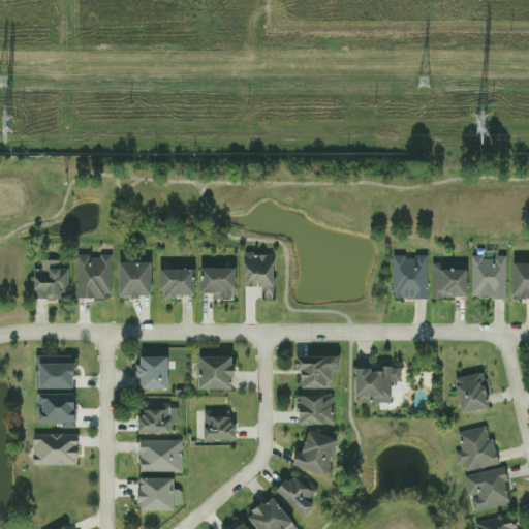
[(245,283),(261,283),(261,299),(275,299),(275,253),(245,253),(245,283)]
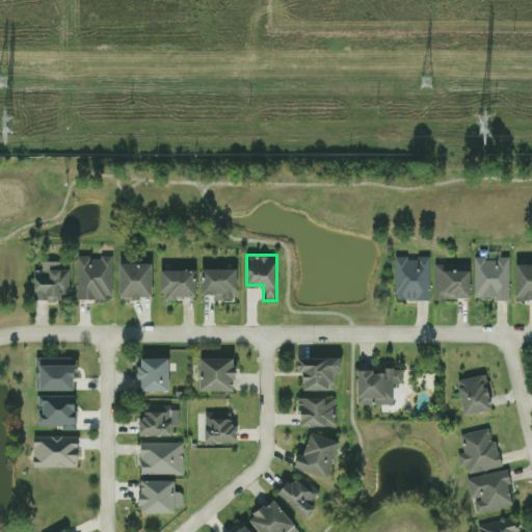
[(77,298),(111,299),(112,257),(77,257),(77,298)]
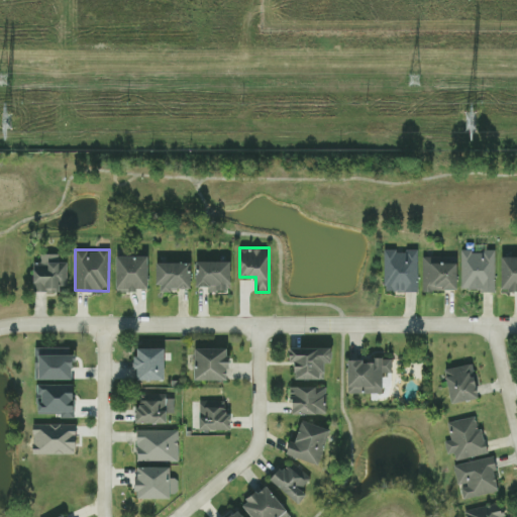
[(384,250),(384,291),(418,291),(418,249),(384,250)]
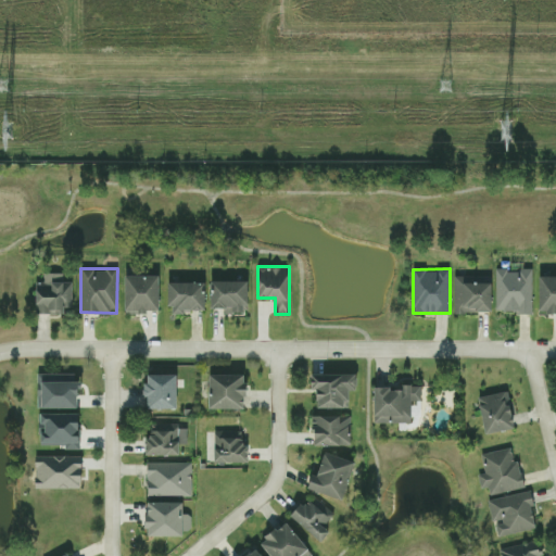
[(532,312),(532,269),(495,269),(496,312),(532,312)]
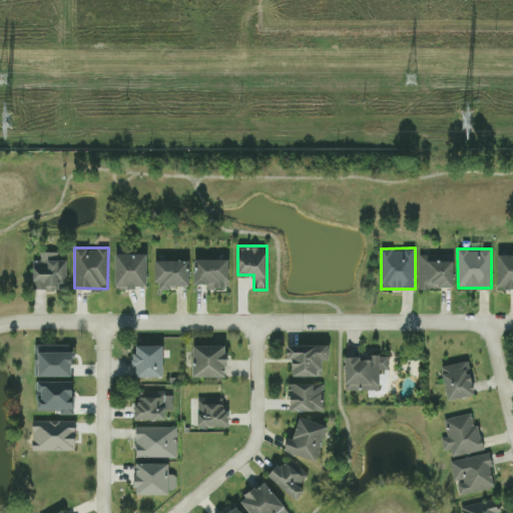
[(66,288),(66,261),(57,261),(57,251),(40,251),(40,261),(33,261),(33,288),(66,288)]
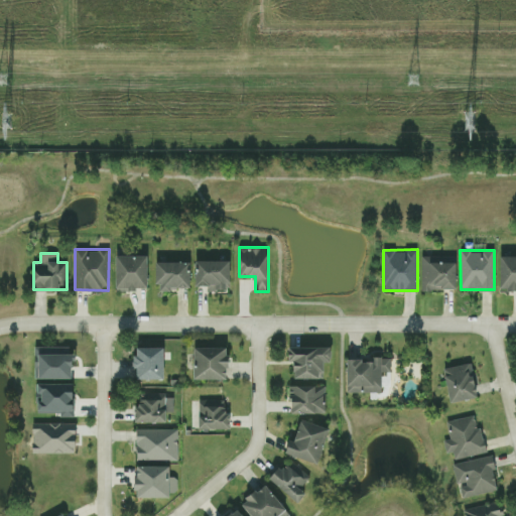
[(148,255),(116,256),(117,289),(148,289),(148,255)]
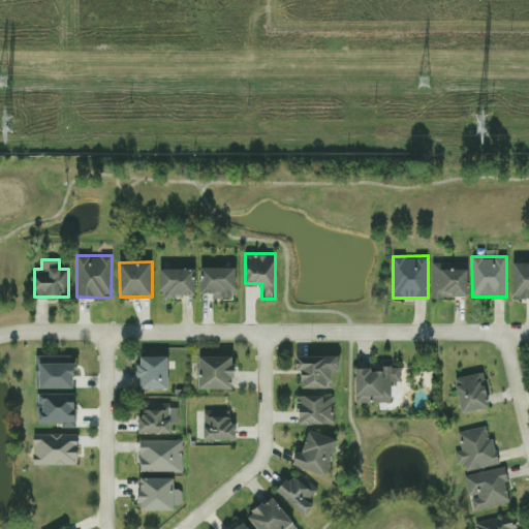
[(469,262),(432,262),(432,297),(468,298),(469,262)]
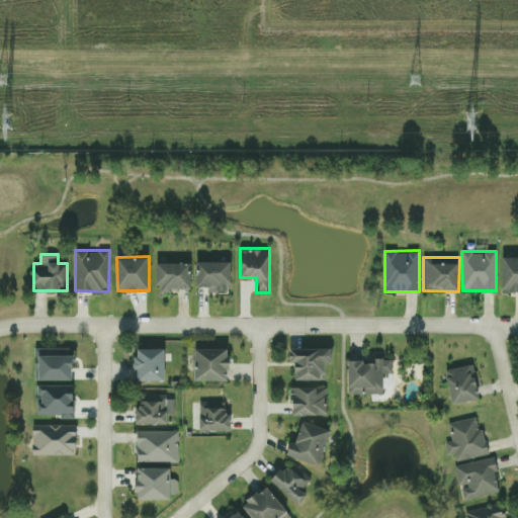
[(231,261),(197,262),(197,286),(209,286),(209,291),(231,291),(231,261)]
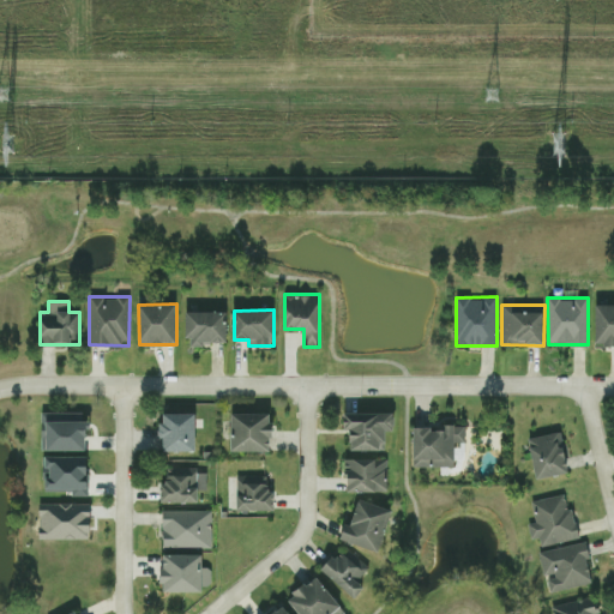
[(228,312),(187,311),(187,347),(203,347),(203,342),(227,342),(228,312)]
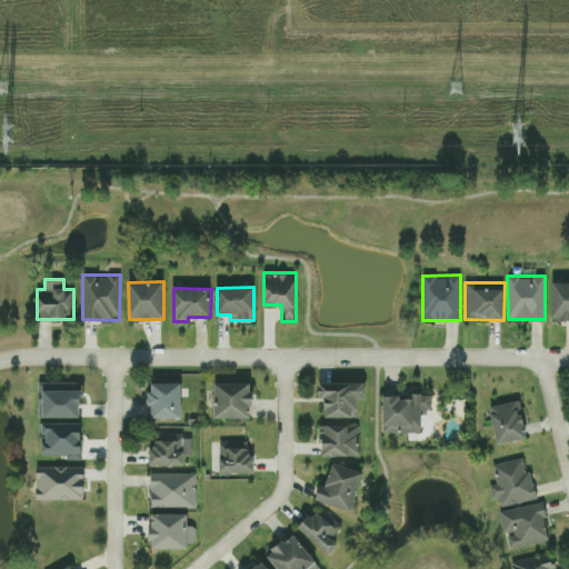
[(38,417),(82,417),(81,390),(77,390),(77,381),(38,382),(38,417)]
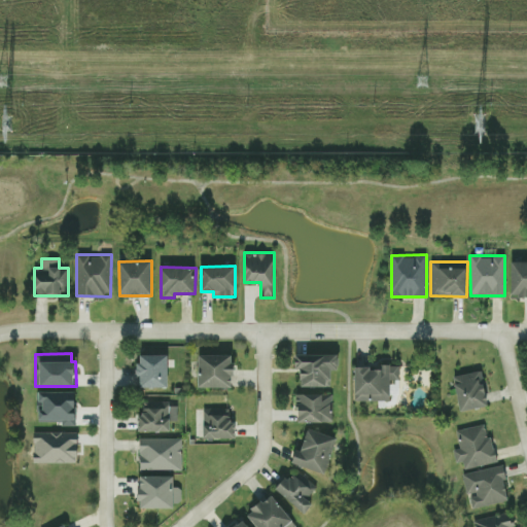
[(302,387),(330,386),(330,369),(340,369),(339,353),(295,354),(295,369),(302,369),(302,387)]
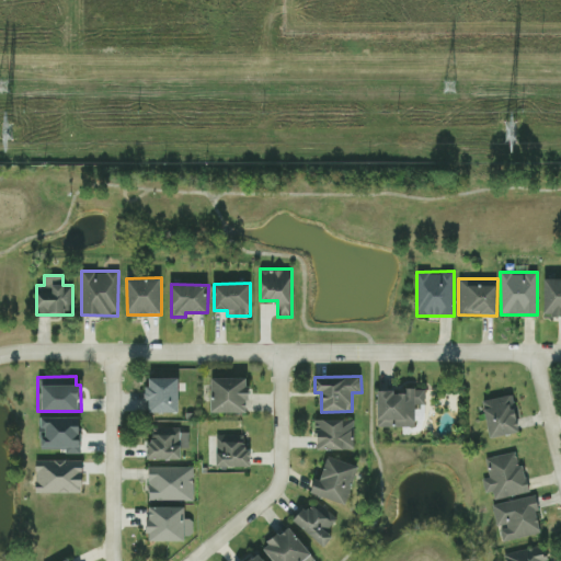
[(179,377),(148,377),(148,412),(179,412),(179,377)]
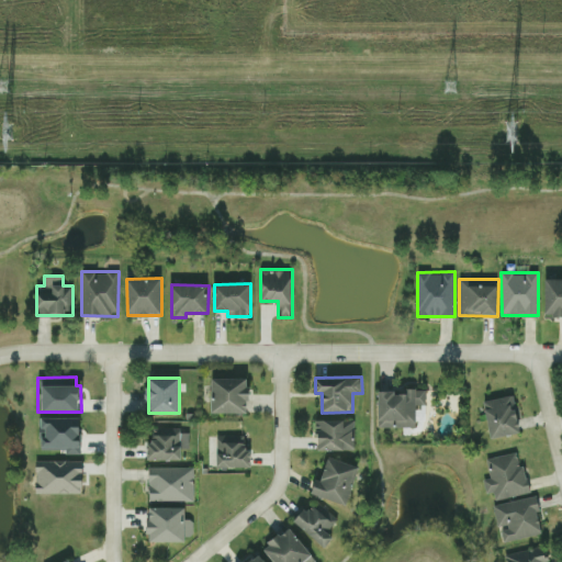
[(249,413),(249,378),(212,378),(212,413),(249,413)]
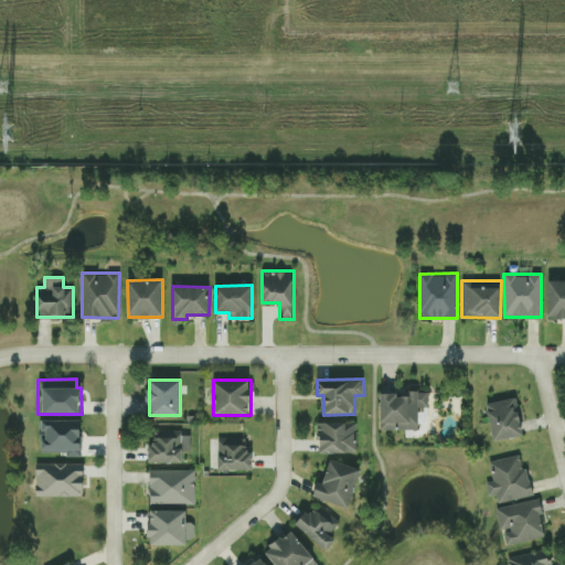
[(381,430),(418,429),(418,407),(428,407),(428,392),(381,393),(381,430)]
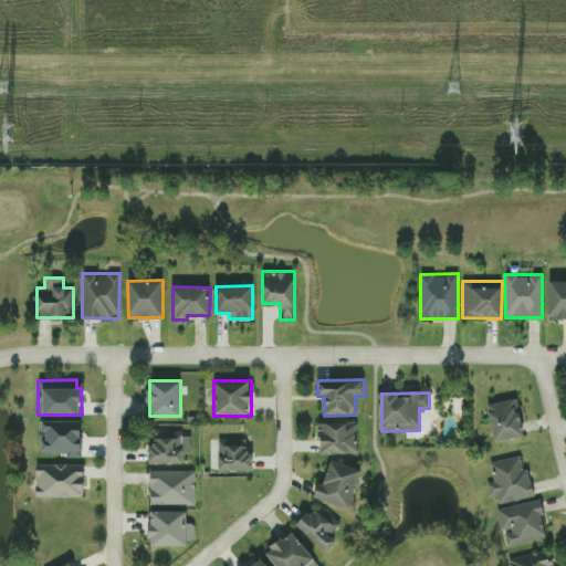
[(517,398),(486,405),(495,442),(525,436),(517,398)]
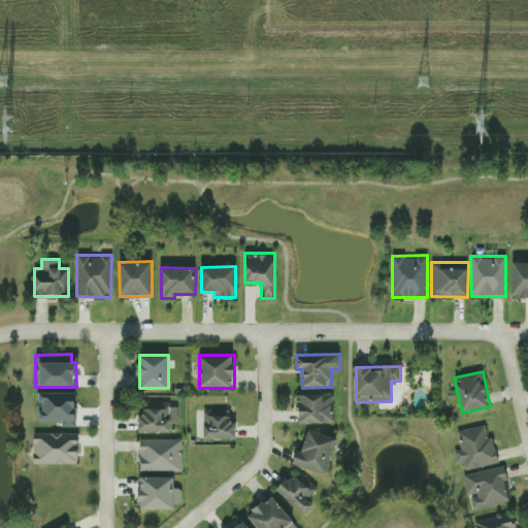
[(76,427),(77,392),(38,392),(38,422),(62,423),(62,426),(76,427)]
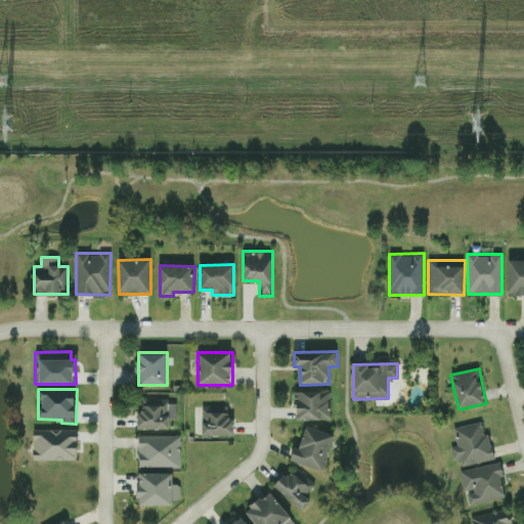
[(295,420),(331,421),(331,392),(296,391),(295,420)]
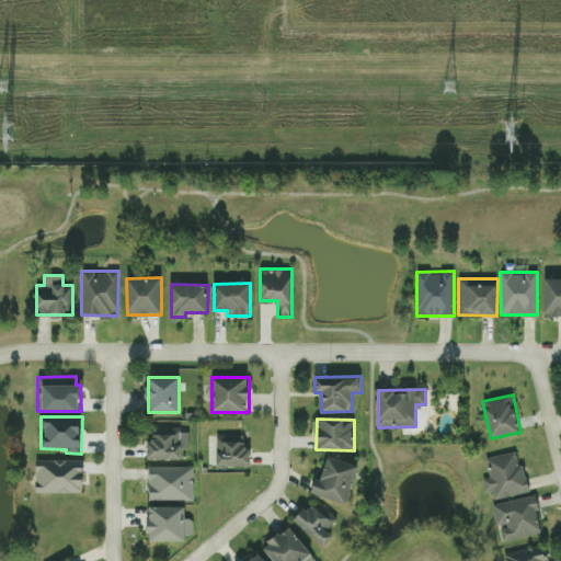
[(187,430),(151,428),(151,442),(148,442),(148,459),(181,459),(181,448),(187,448),(187,430)]
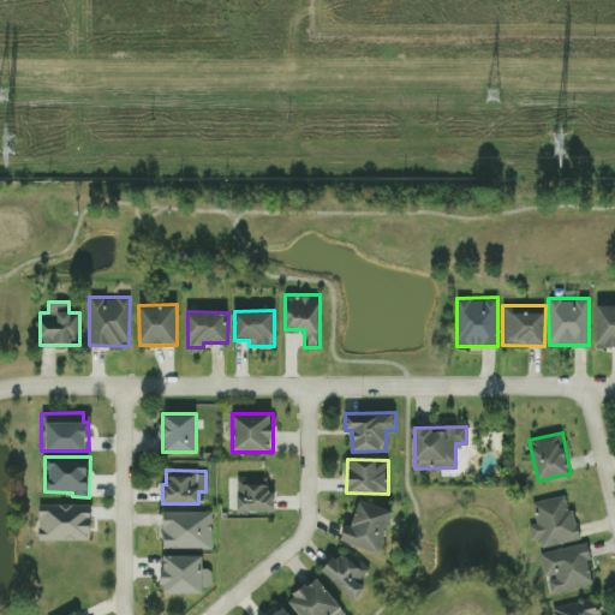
[(275,511),(275,491),(268,491),(268,477),(237,477),(238,511),(275,511)]
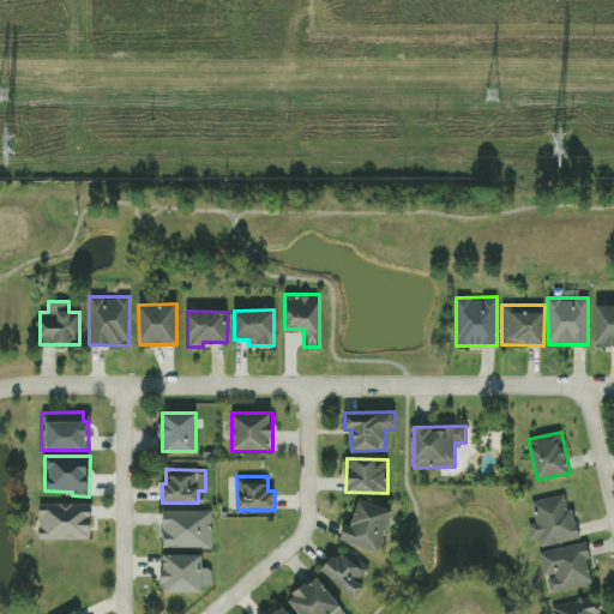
[(541,547),(579,539),(572,509),(567,510),(564,494),(530,501),(535,523),(528,524),(530,540),(539,537),(541,547)]
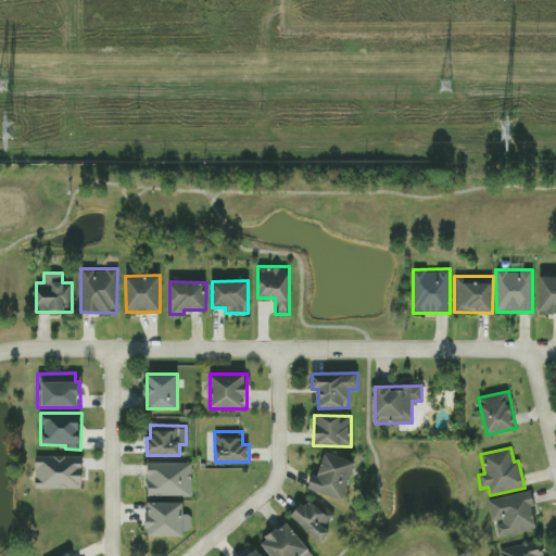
[(308,489),(344,500),(356,462),(326,452),(317,476),(313,475),(308,489)]
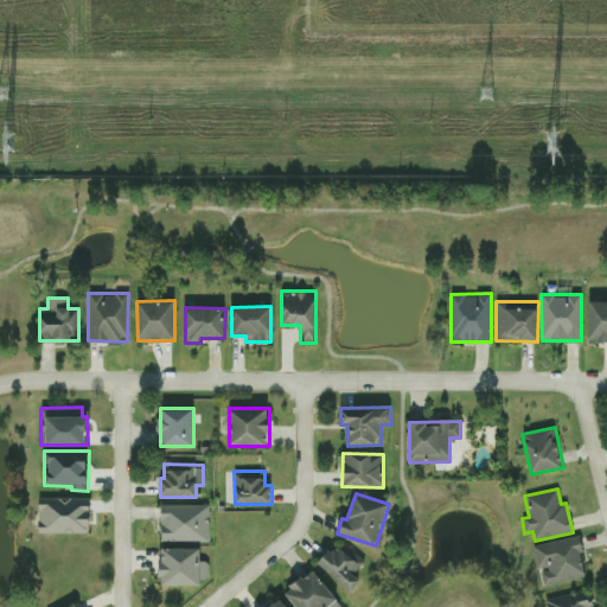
[(38,534),(89,534),(89,498),(38,498),(38,534)]
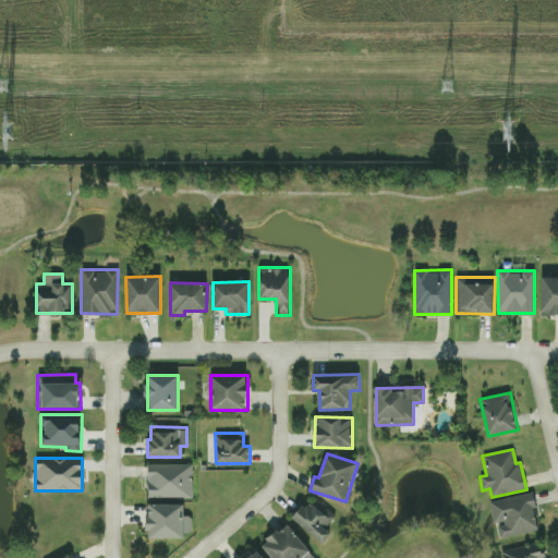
[(192,464),(147,463),(147,498),(191,498),(192,464)]
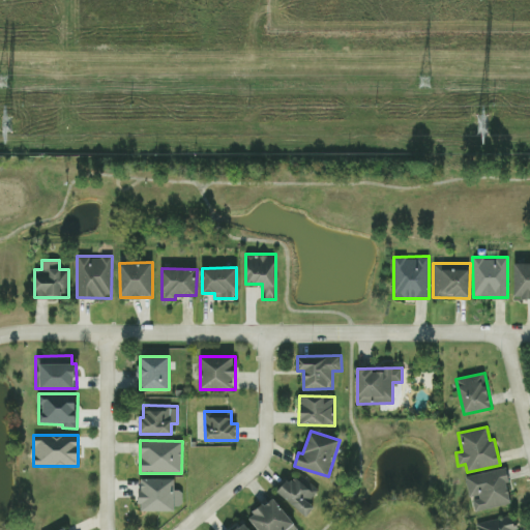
[(506,482),(509,481),(506,468),(465,476),(469,499),(472,499),(475,511),(510,504),(506,482)]
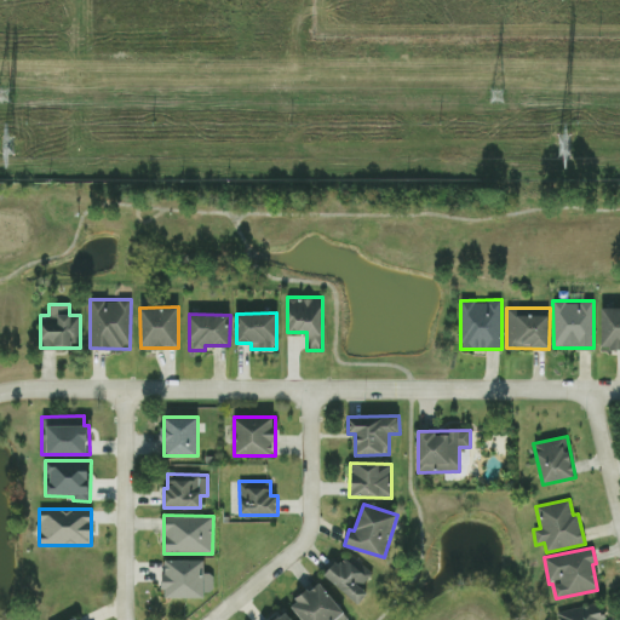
[(325,577),(357,603),(374,583),(343,556),(325,577)]
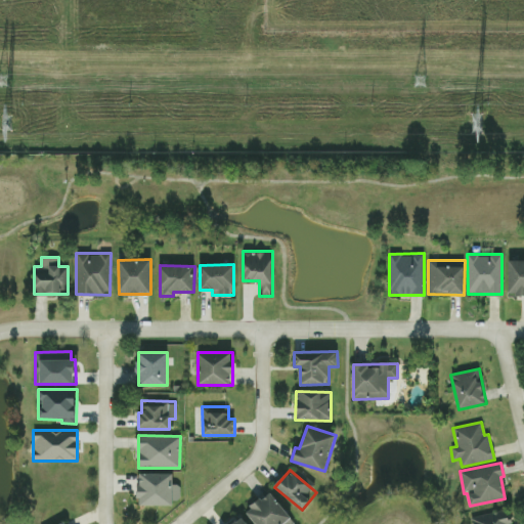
[(180,505),(180,485),(173,485),(173,474),(140,473),(139,504),(180,505)]
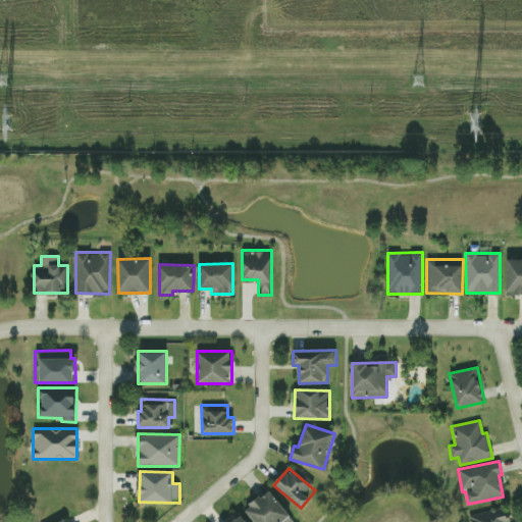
[(509,521),(505,507),(470,516),(471,521),(509,521)]
